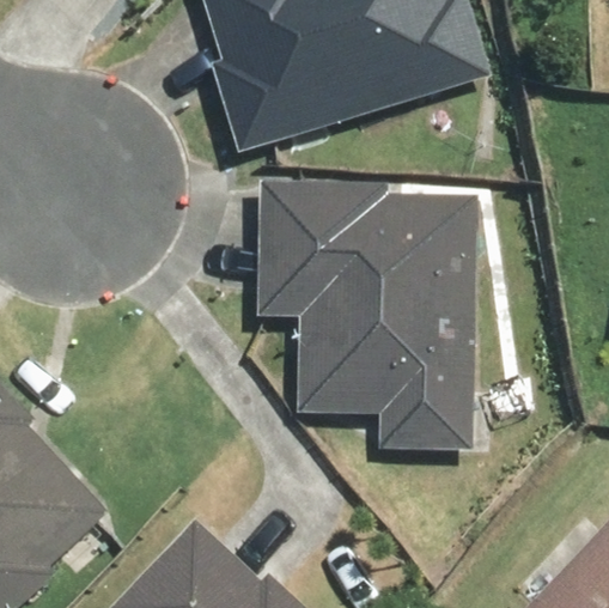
[(211,64),(239,154),(493,73),(468,0),(202,0),(221,60),(211,64)]
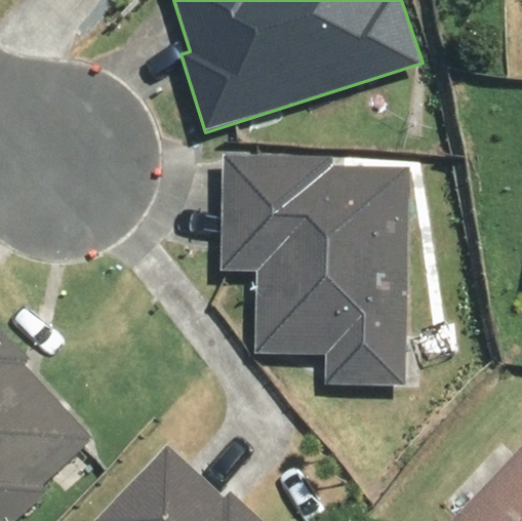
[(406,383),(408,166),(330,165),(330,153),(221,152),(219,272),(254,273),(254,356),(324,356),(324,382),(406,383)]
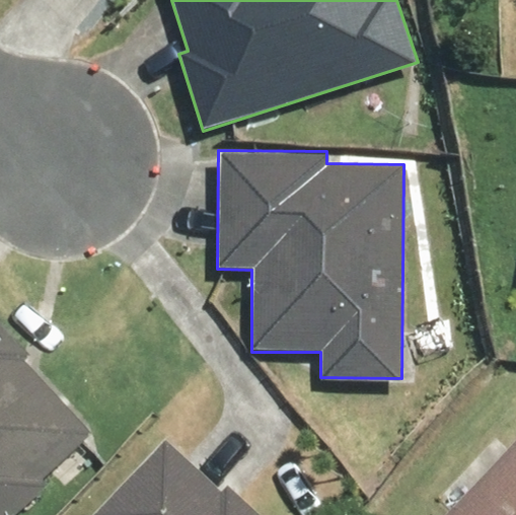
[(0,514),(9,514),(99,437),(0,324),(0,514)]
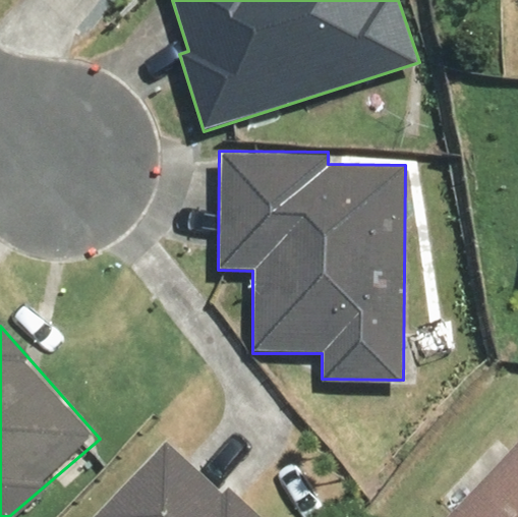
[(517,516),(517,436),(444,516),(517,516)]
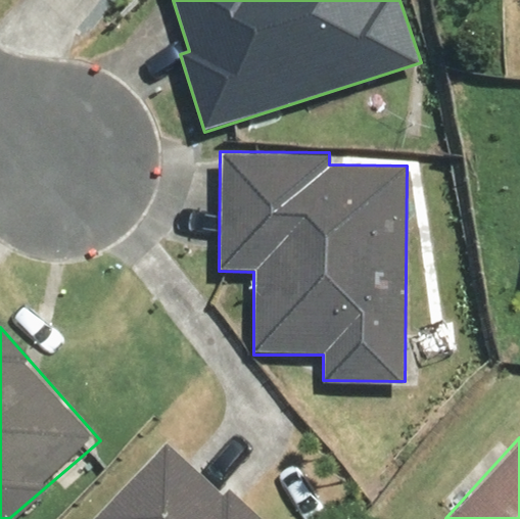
[(260,518),(232,491),(225,500),(168,444),(95,518),(260,518)]
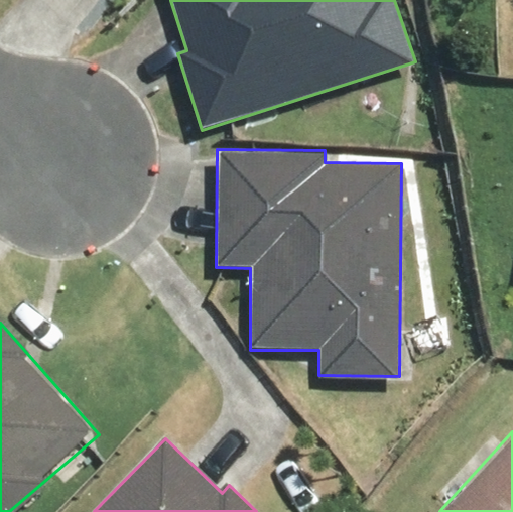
All buildings are outlined.
